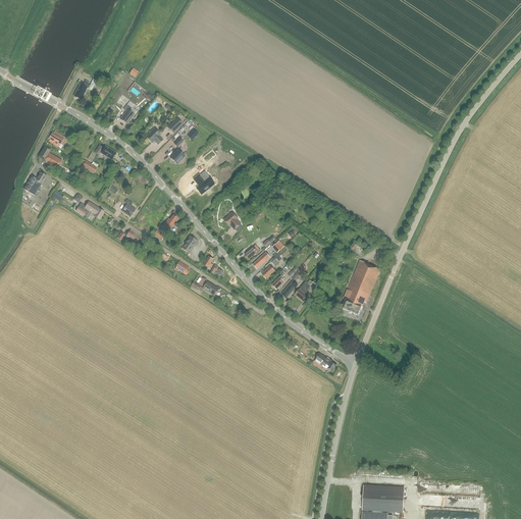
[(138,69),(132,65),(128,70),(135,74),(138,69)]
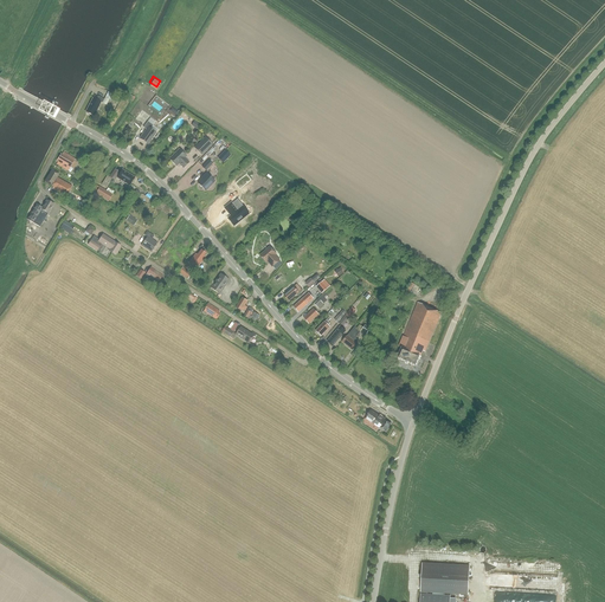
[(88,103),(84,109),(92,112),(95,108),(100,99),(101,99),(103,96),(97,94),(92,91),(88,102),(88,103)]
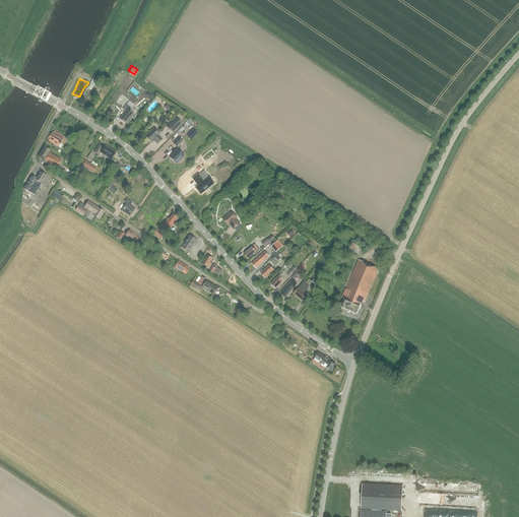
[(45,83),(37,98),(40,100),(45,89),(47,90),(49,86),(45,83)]
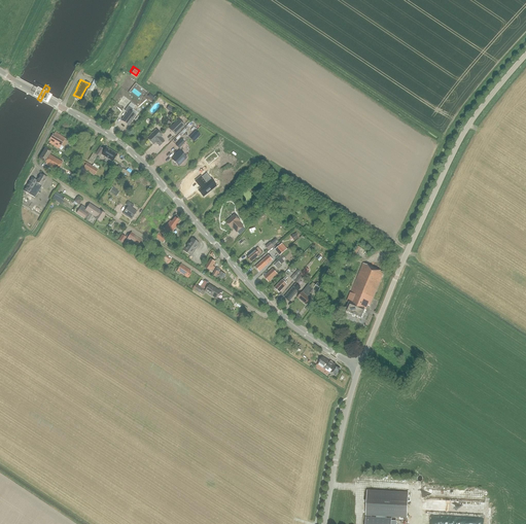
[(132,106),(128,103),(124,108),(126,110),(120,117),(128,124),(135,113),(130,109),(132,106)]
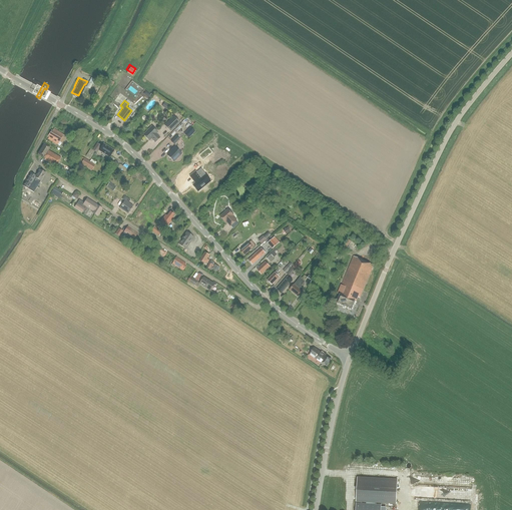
[(169,129),(179,119),(172,113),(163,123),(169,129)]
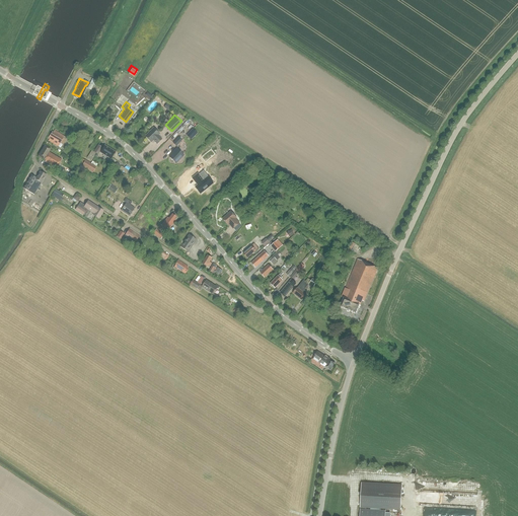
[(152,125),(144,133),(149,139),(152,137),(155,141),(160,136),(156,132),(158,131),(152,125)]
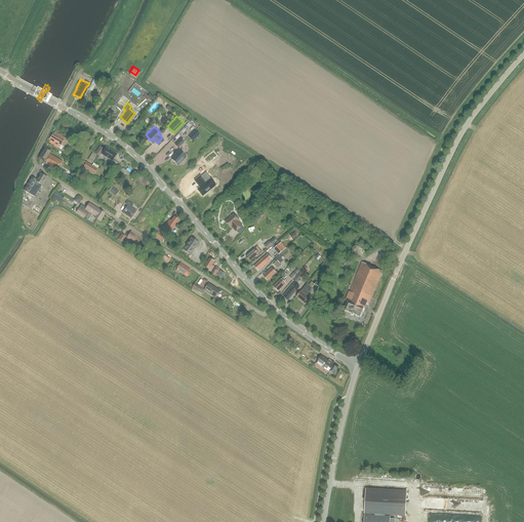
[(194,127),(188,134),(192,138),(199,132),(194,127)]
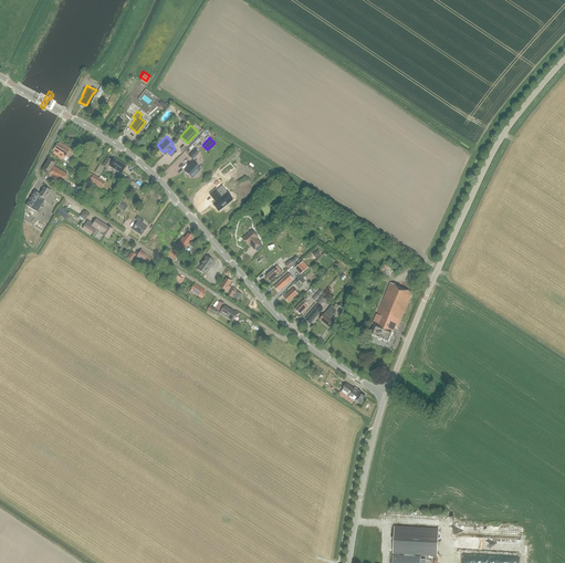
[(56,141),(51,148),(52,149),(52,150),(62,157),(63,155),(64,155),(65,154),(67,155),(72,149),(67,147),(70,146),(59,139),(58,141),(56,141)]
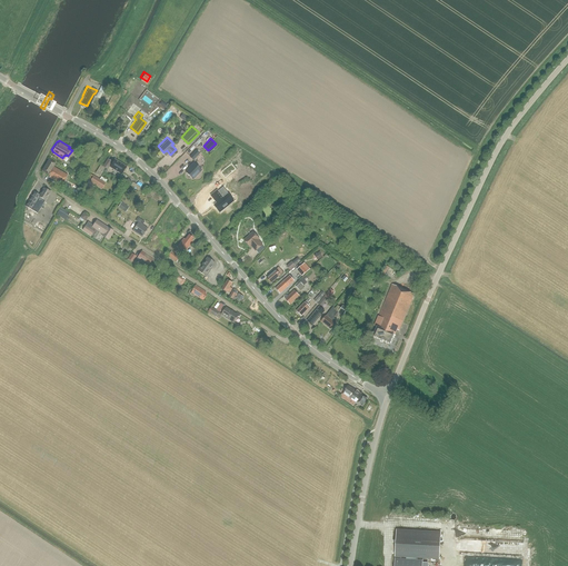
[(191,158),(198,151),(195,147),(188,155),(191,158)]
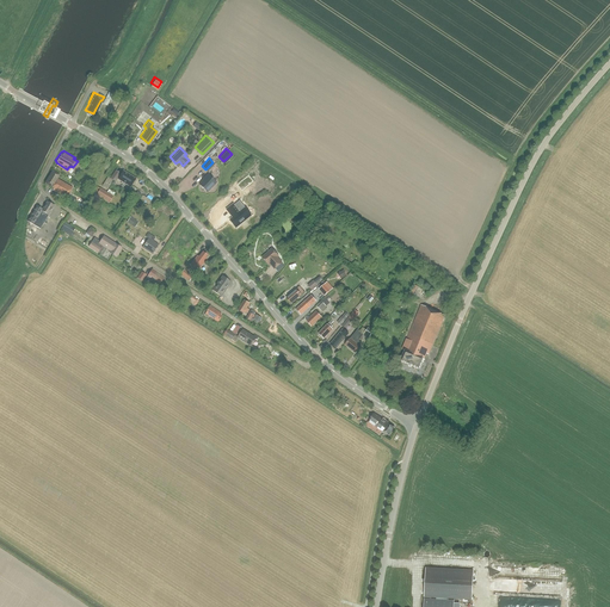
[(109,175),(115,179),(119,171),(115,167),(109,175)]
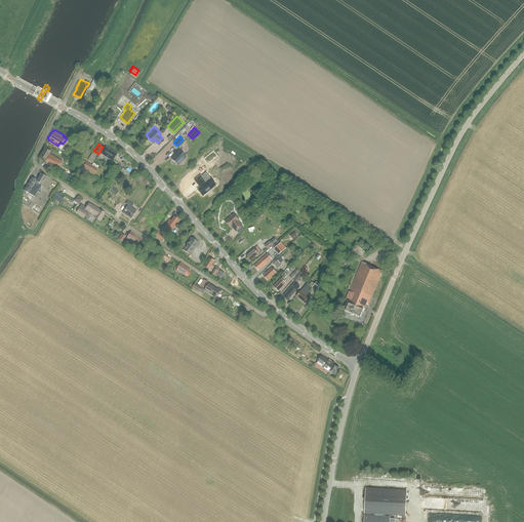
[(56,168),(62,159),(48,152),(50,149),(44,145),(38,155),(45,159),(45,161),(56,168)]
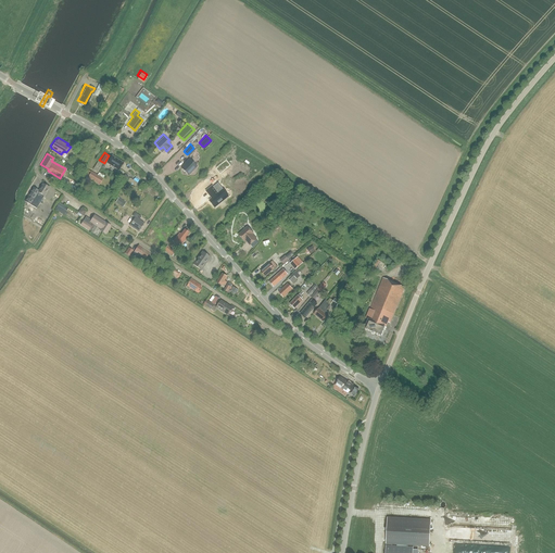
[(122,161),(111,153),(106,160),(117,167),(122,161)]
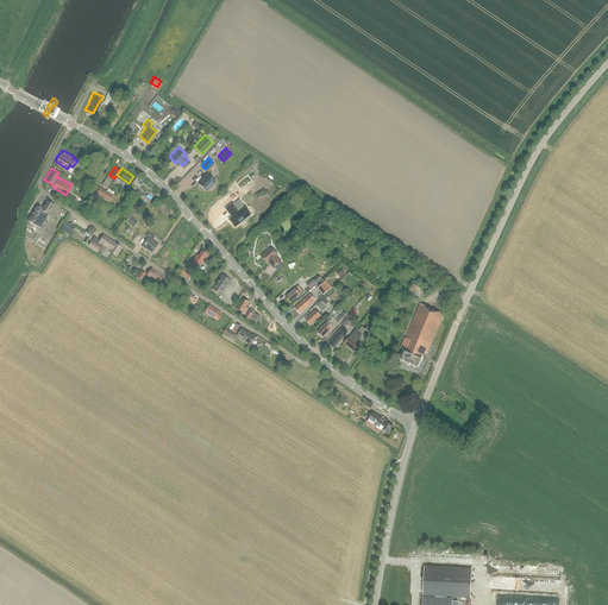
[(248,170),(237,180),(242,186),(252,175),(248,170)]
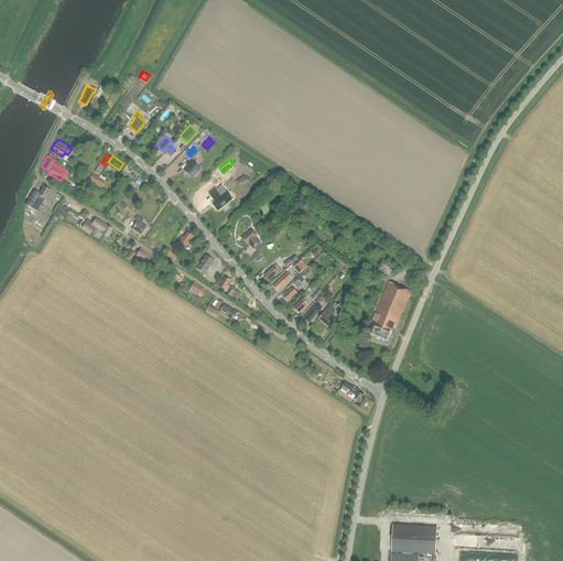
[(186,164),(182,168),(188,174),(197,165),(190,159),(185,163),(186,164)]
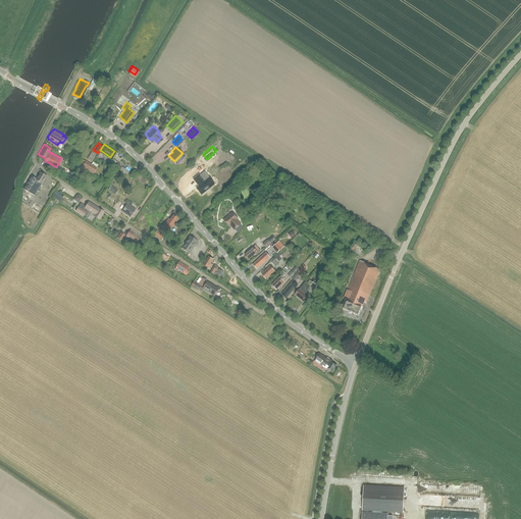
[(77,162),(82,164),(81,164),(92,171),(96,165),(85,158),(82,156),(77,162)]
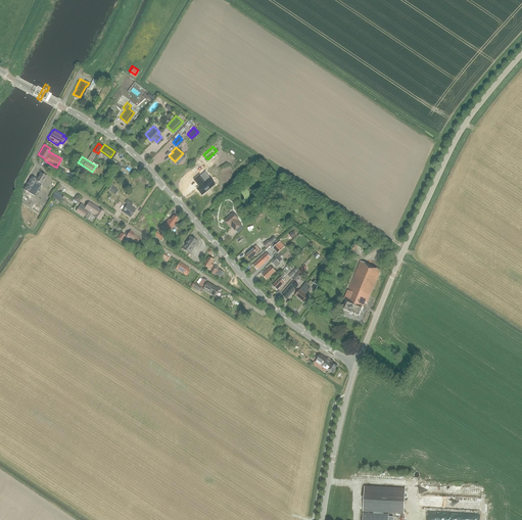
[(26,181),(27,182),(24,187),(34,193),(46,174),(40,170),(36,177),(31,174),(26,181)]
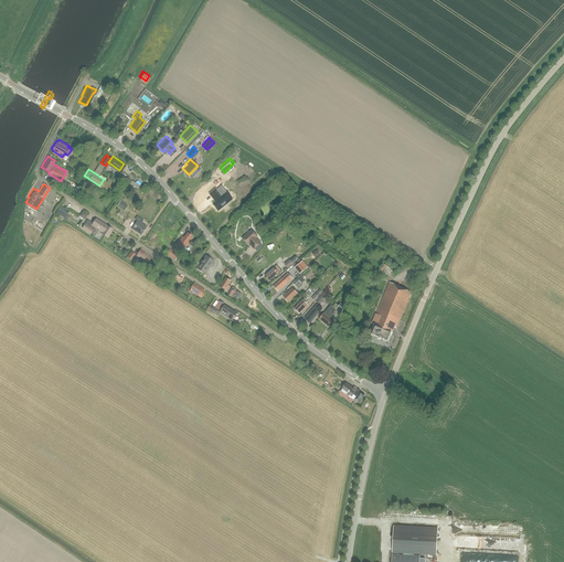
[(214,199),(220,205),(232,194),(227,188),(224,190),(220,183),(217,186),(216,184),(210,190),(216,197),(214,199)]
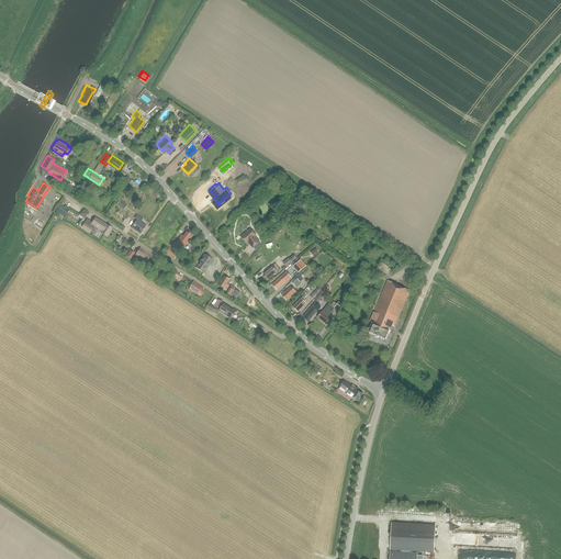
[(68,208),(59,202),(55,209),(64,215),(68,208)]
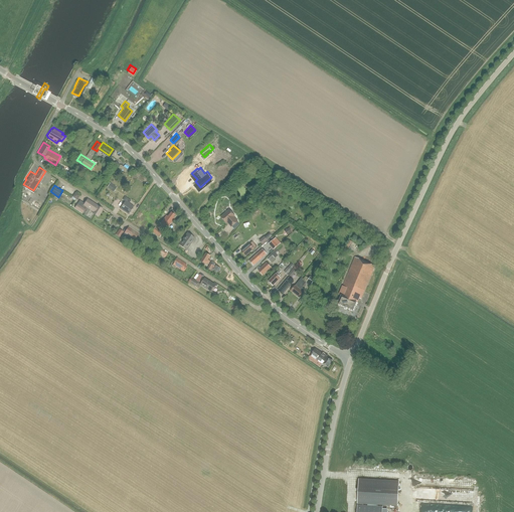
[(128,212),(132,204),(127,201),(130,198),(125,195),(123,198),(124,199),(119,207),(128,212)]
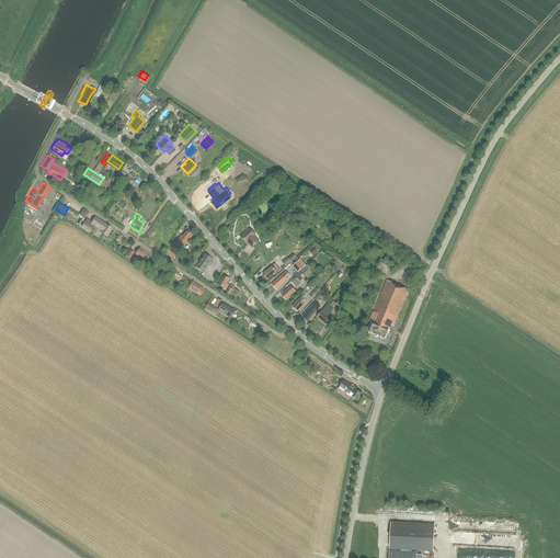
[(178,217),(171,213),(163,225),(170,229),(178,217)]
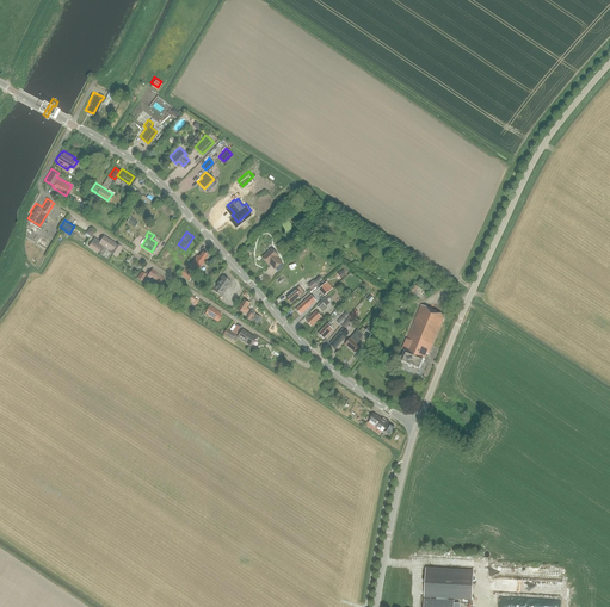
[(100,253),(105,246),(109,248),(108,251),(115,254),(121,245),(103,233),(99,239),(93,235),(88,245),(99,251),(98,252),(100,253)]
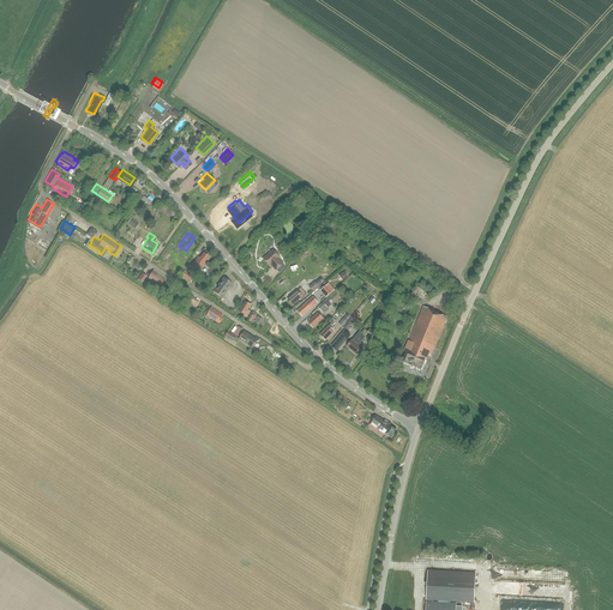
[(272,247),(263,255),(269,263),(271,260),(276,266),(282,260),(277,255),(278,253),(272,247)]
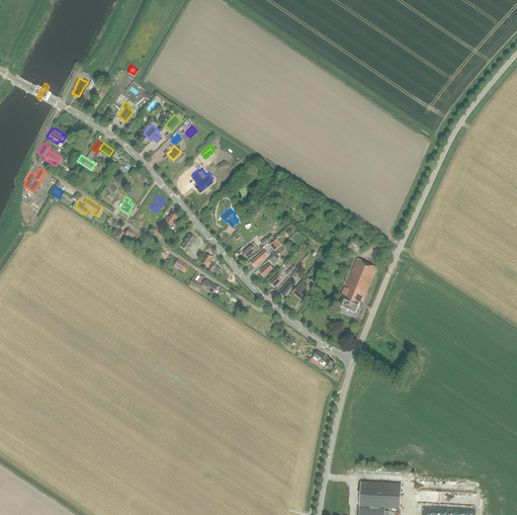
[(173,217),(174,213),(171,211),(167,216),(166,215),(160,223),(167,227),(174,218),(173,217)]
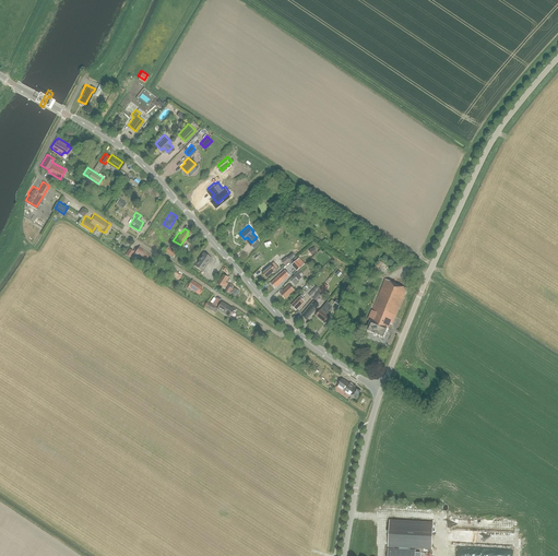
[(139,243),(131,255),(138,258),(140,253),(145,257),(149,251),(147,250),(149,249),(139,243)]
